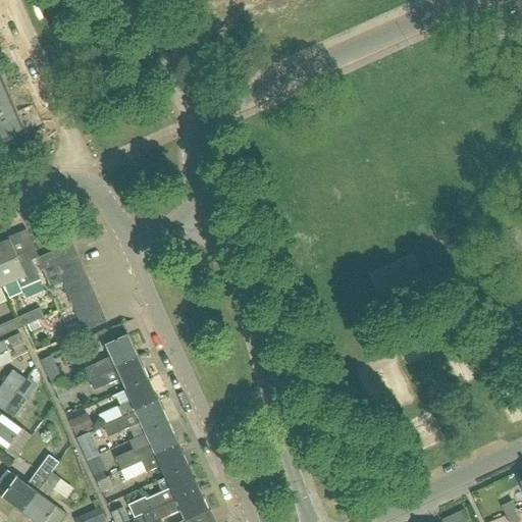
[(0,95),(9,92),(0,71),(0,95)]
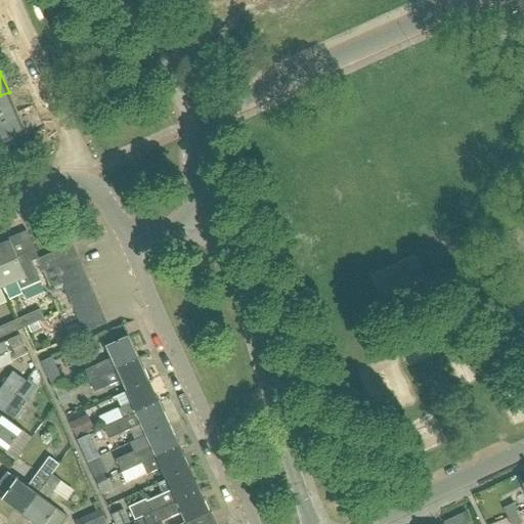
[(9,92),(0,95),(0,121),(18,114),(9,92)]
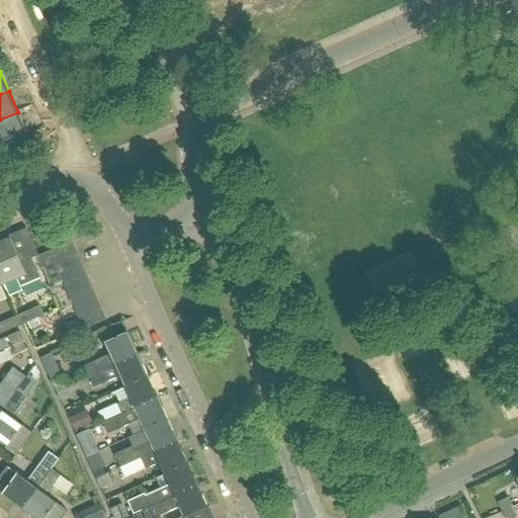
[(0,119),(0,145),(27,134),(18,112),(0,119)]
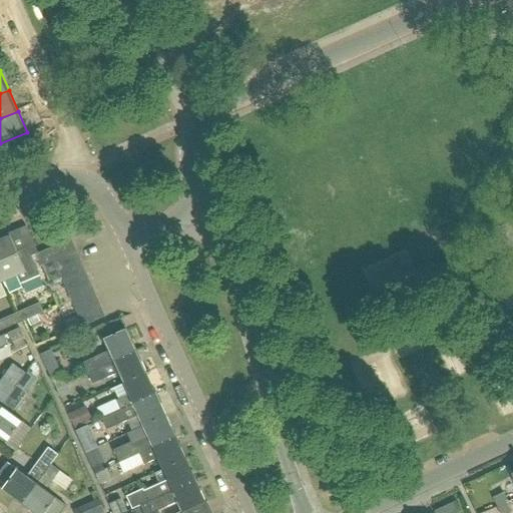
[(9,237),(0,240),(0,278),(2,283),(16,277),(19,285),(38,276),(26,247),(16,252),(9,237)]
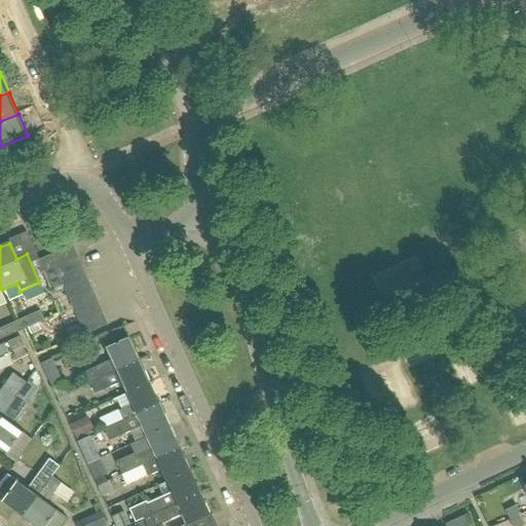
[(53,267),(77,257),(72,246),(38,261),(35,262),(40,273),(53,267)]
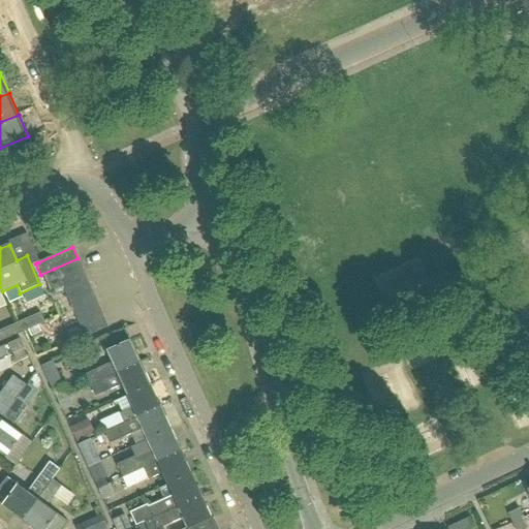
[(59,280),(83,270),(78,258),(54,269),(59,280)]
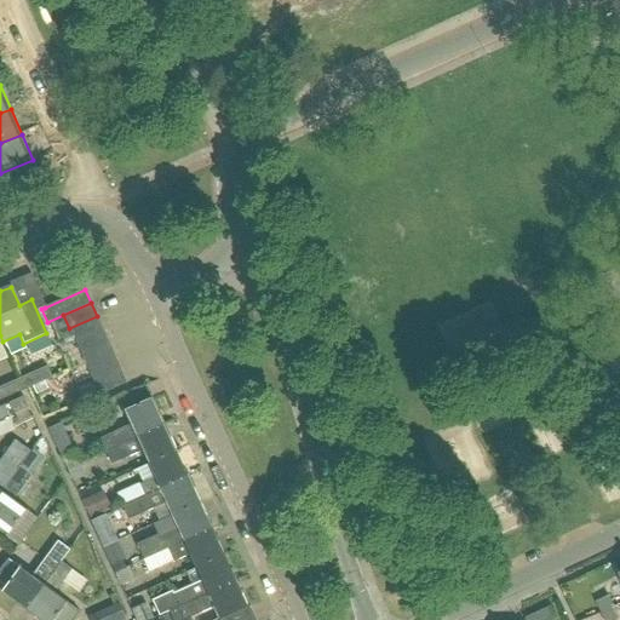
[(75,342),(102,331),(97,316),(69,328),(75,342)]
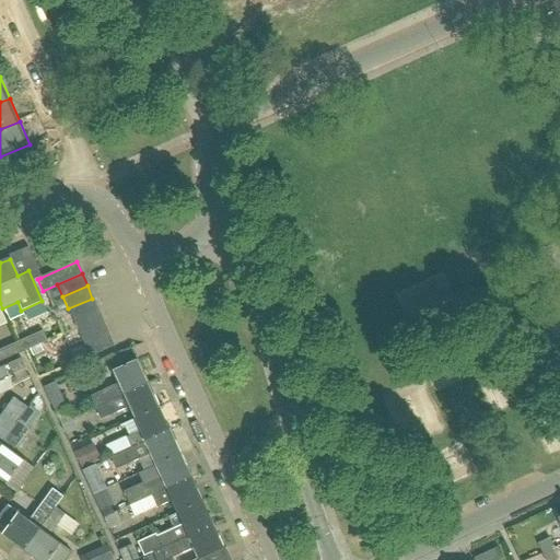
[(73,321),(97,311),(92,299),(68,308),(73,321)]
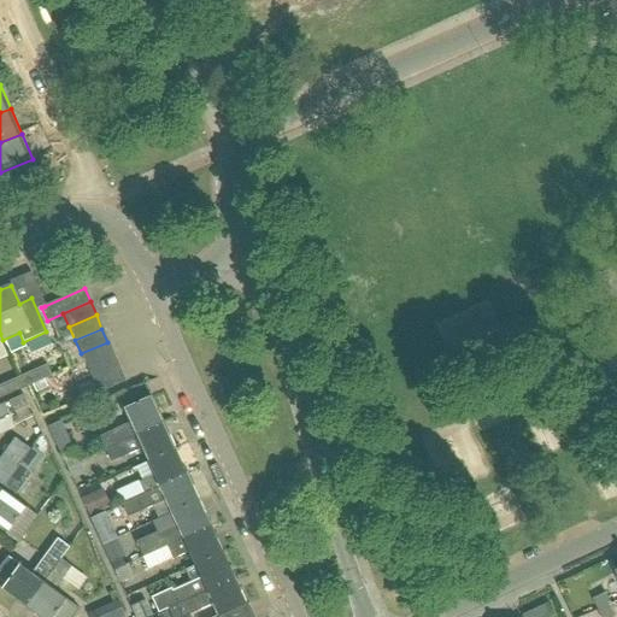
[(86,366),(113,356),(107,342),(81,353),(86,366)]
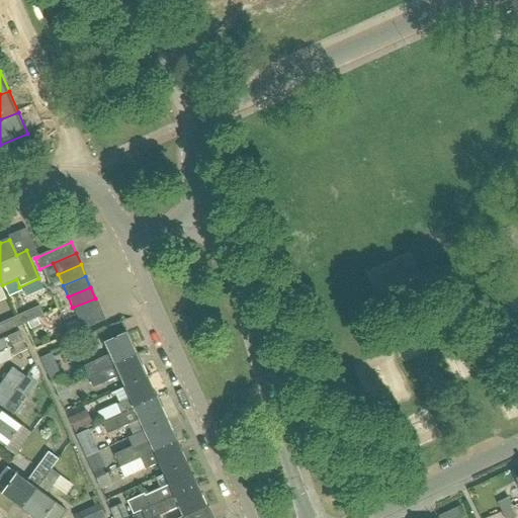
[(77,320),(100,310),(95,298),(72,308),(77,320)]
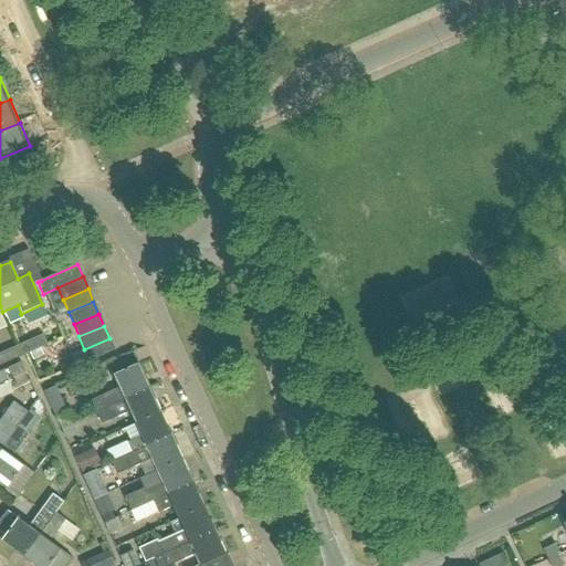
[(21,357),(23,356),(39,348),(46,345),(43,335),(17,347),(21,357)]
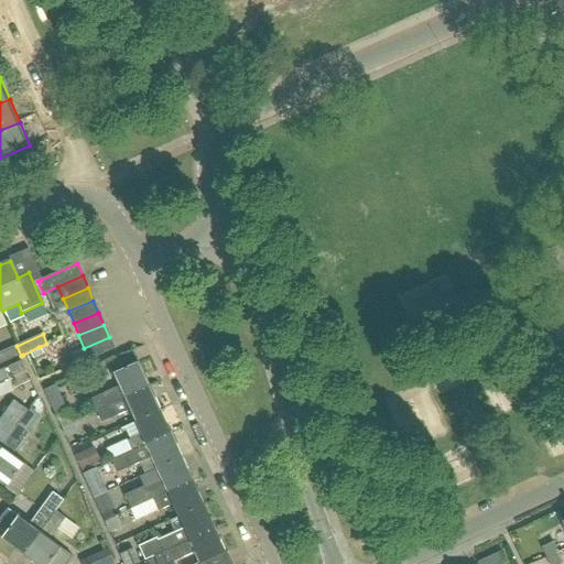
[(109,337),(84,348),(89,360),(114,349),(109,337)]
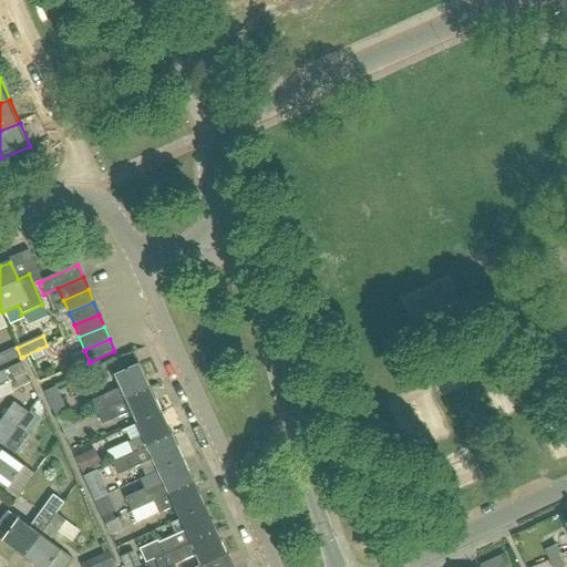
[(0,366),(16,359),(11,349),(0,354),(0,366)]
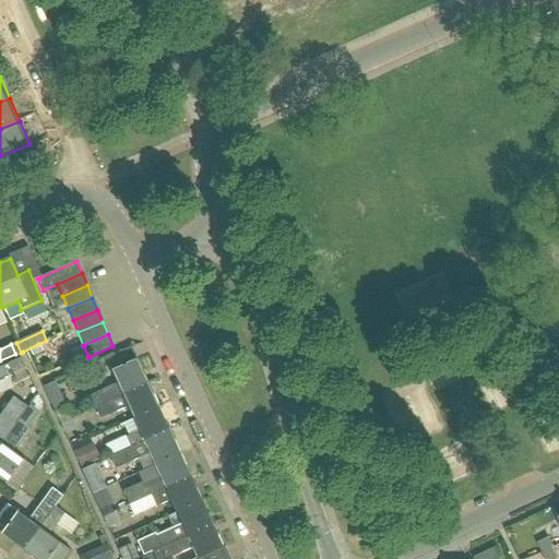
[(15,382),(27,377),(23,369),(25,369),(20,358),(8,364),(15,382)]
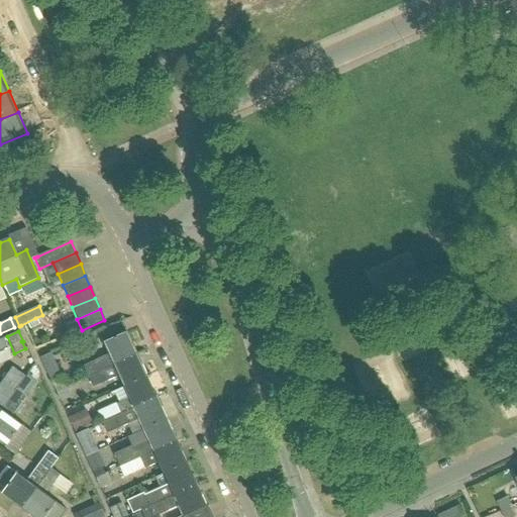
[(88,377),(136,354),(126,332),(103,343),(108,354),(83,366),(88,377)]
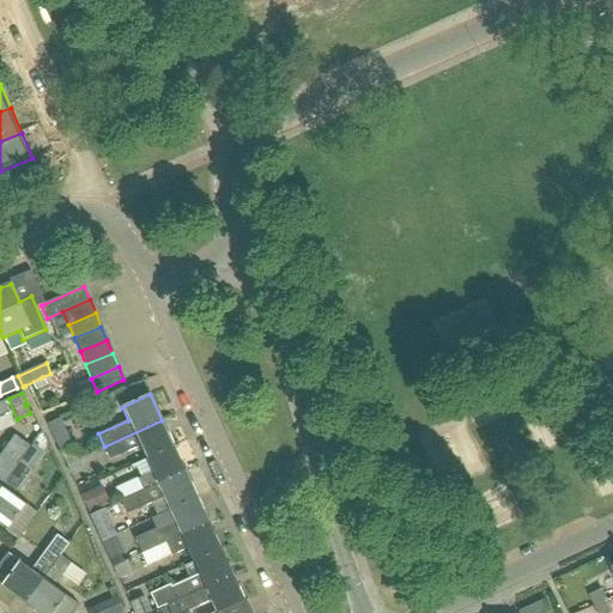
[(4,401),(0,402),(0,426),(12,422),(4,401)]
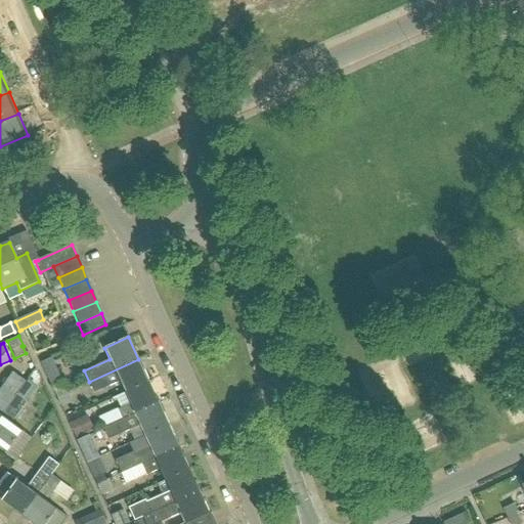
[(49,381),(57,377),(49,358),(40,362),(49,381)]
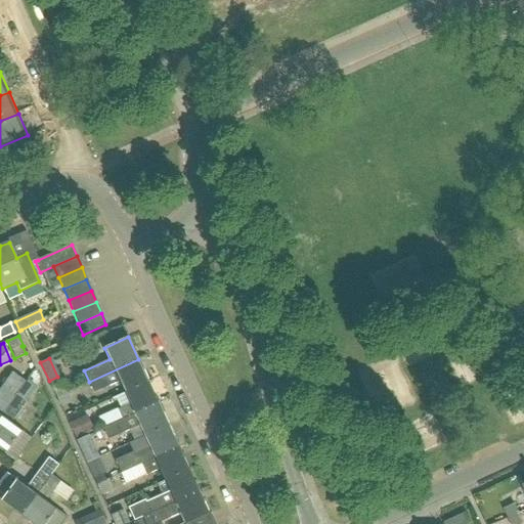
[(125,392),(148,382),(138,359),(89,382),(93,393),(120,381),(125,392)]
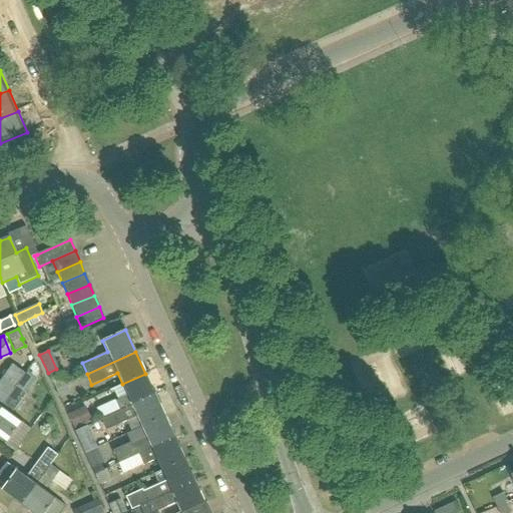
[(0,410),(2,408),(26,376),(25,375),(14,367),(0,387),(0,410)]
